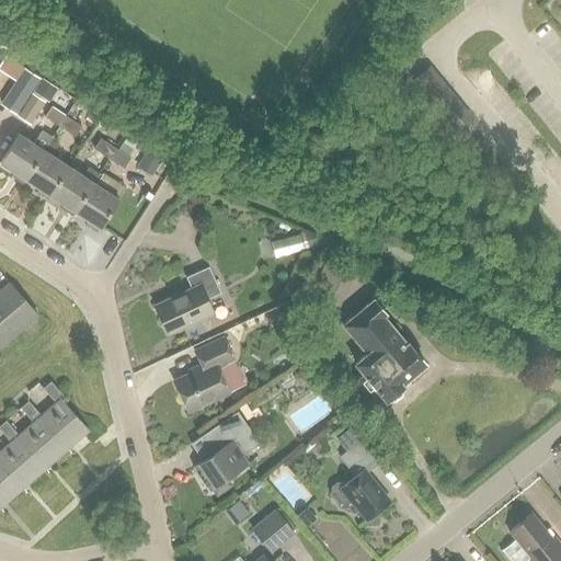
[(24,68),(1,104),(16,115),(41,79),(24,68)]
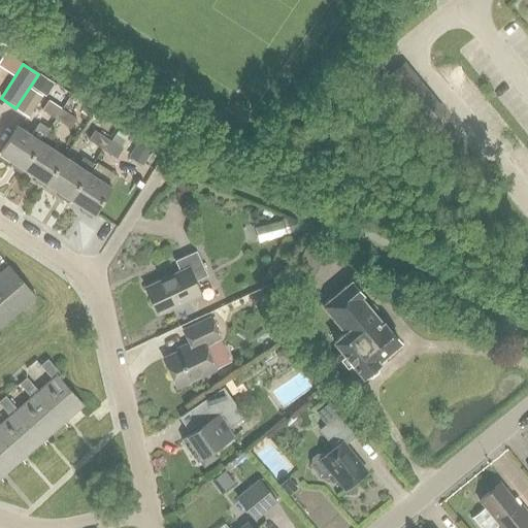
[(438,112),(399,65),(381,80),(401,106),(407,101),(426,123),(438,112)]
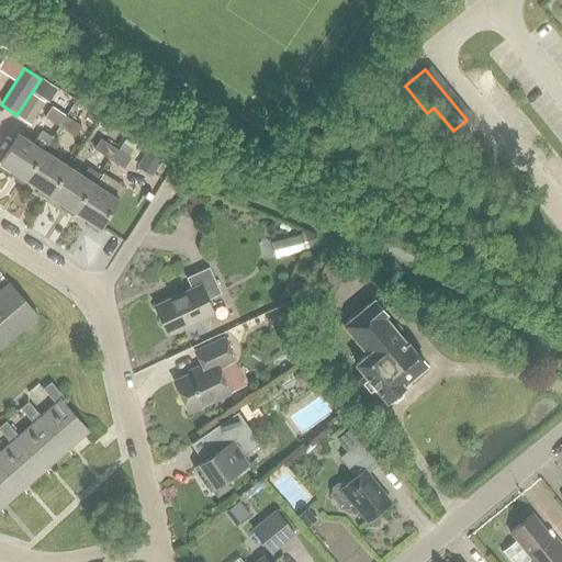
[(42,79),(33,92),(46,101),(55,88),(42,79)]
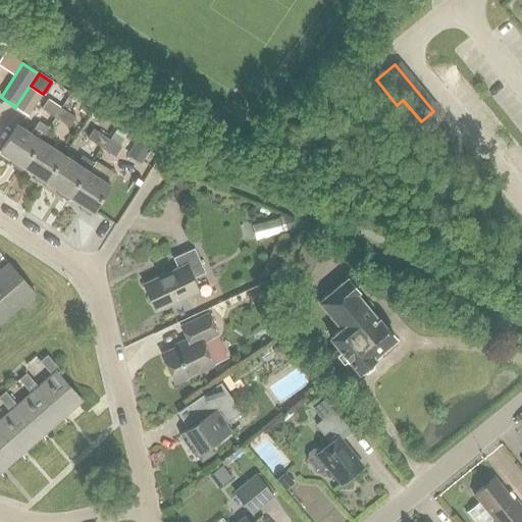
[(30,87),(16,108),(29,116),(42,95),(30,87)]
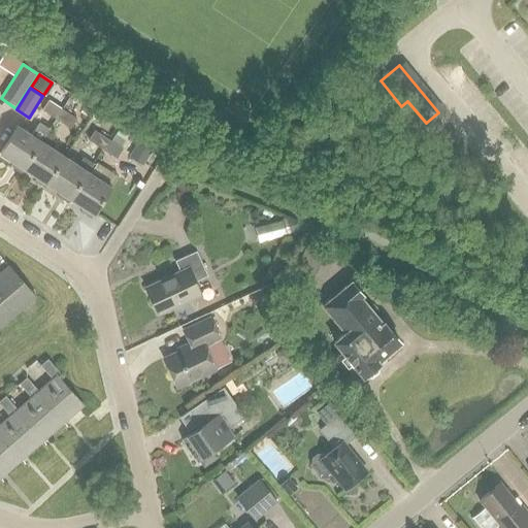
[(48,100),(42,110),(56,119),(62,109),(48,100)]
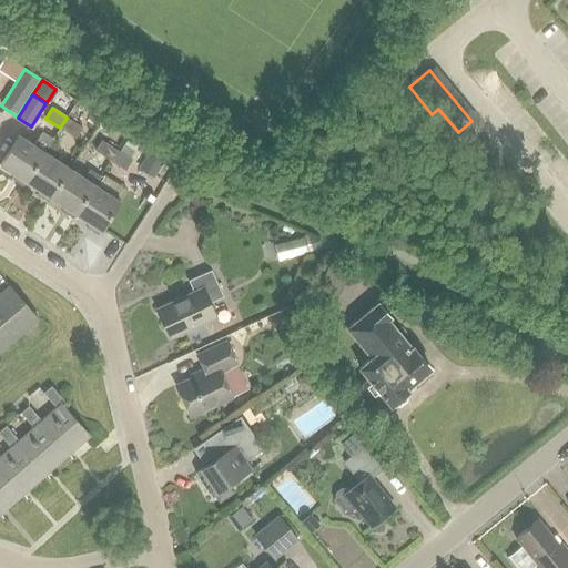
[(67,118),(60,128),(77,139),(83,129),(67,118)]
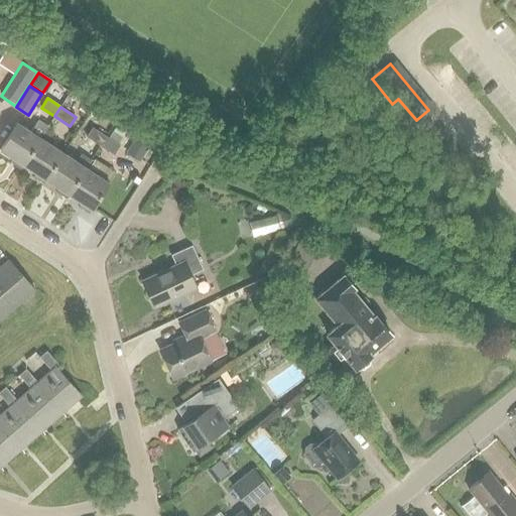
[(18,125),(0,151),(13,159),(10,163),(21,170),(23,166),(26,168),(30,162),(43,141),(40,139),(48,128),(37,121),(30,132),(21,127),(18,125)]
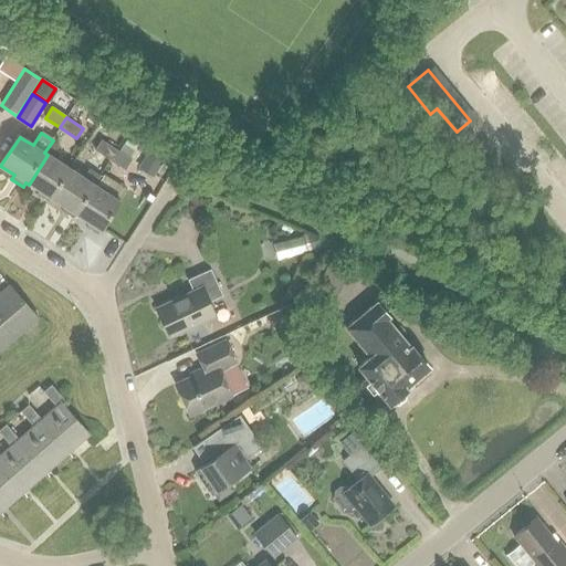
[(102,140),(95,152),(108,160),(116,149),(102,140)]
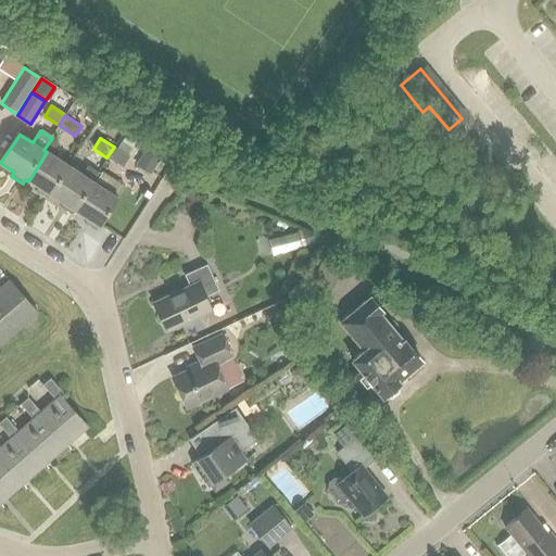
[(114,147),(106,158),(123,167),(129,158),(127,155),(135,144),(125,138),(117,149),(114,147)]
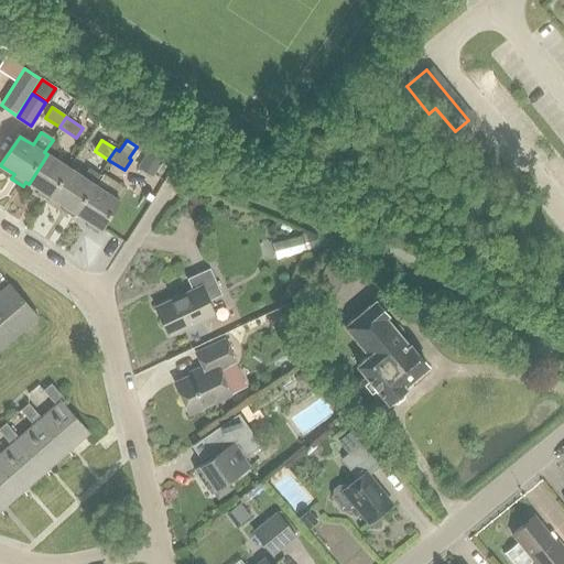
[(148,150),(136,169),(151,179),(163,160),(148,150)]
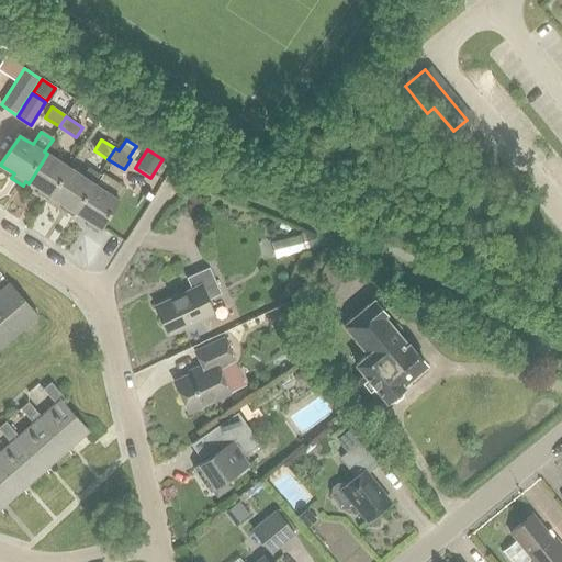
[(33,177),(29,183),(40,190),(36,194),(48,201),(51,198),(69,168),(47,154),(33,177)]
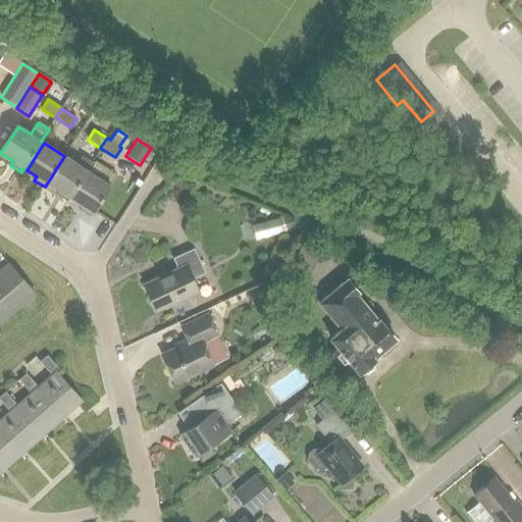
[(64,156),(47,184),(51,186),(59,191),(56,195),(60,197),(66,201),(68,198),(87,170),(91,163),(81,156),(76,163),(67,158),(64,156)]
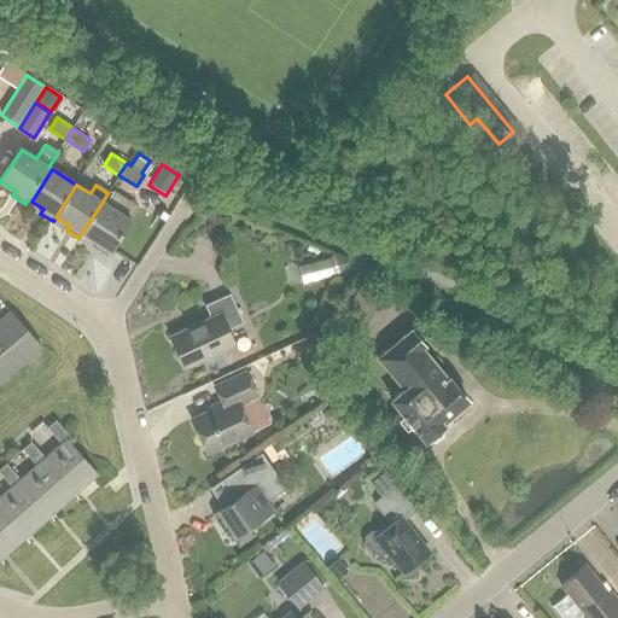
[(103,202),(81,234),(87,238),(97,243),(93,248),(99,251),(108,257),(132,220),(136,213),(134,207),(114,193),(108,193),(103,202)]
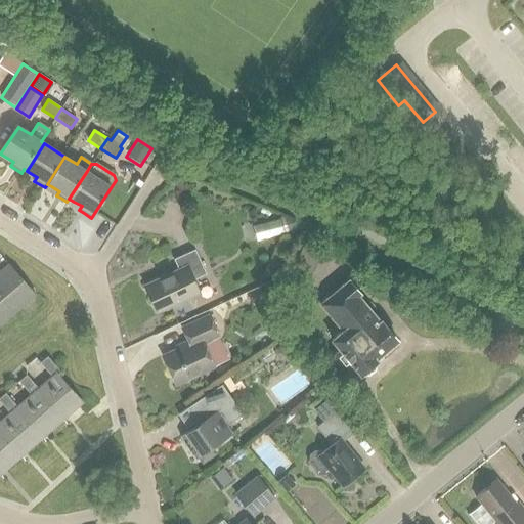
[(205,273),(193,249),(172,259),(177,269),(142,285),(155,311),(197,292),(191,279),(205,273)]
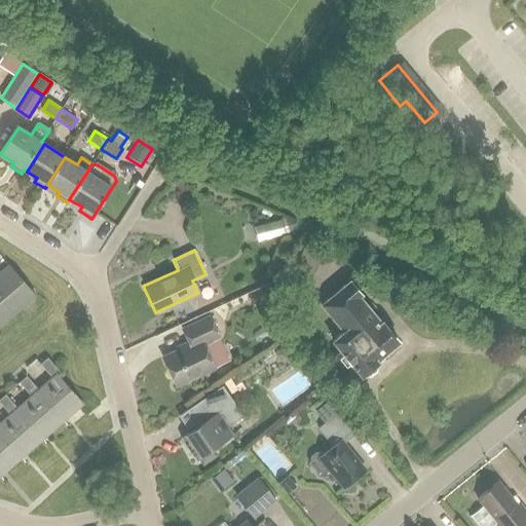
[(0,270),(0,331),(45,290),(14,258),(0,270)]
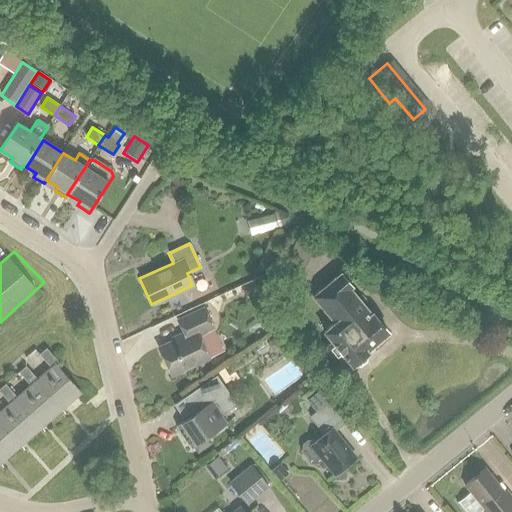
[(366,352),(388,335),(372,316),(371,317),(350,291),(352,289),(341,276),(313,298),(334,325),(323,334),(331,343),(325,348),(325,351),(333,362),(338,363),(343,358),(351,367),(353,365),(359,367),(365,361),(366,356),(367,354),(366,352)]
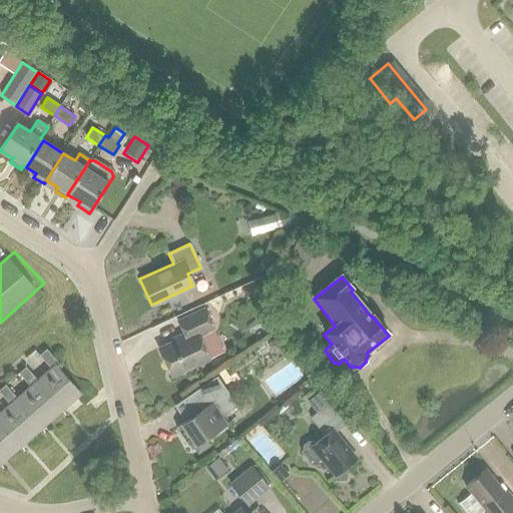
[(177,339),(155,349),(168,378),(207,361),(196,337),(212,330),(202,309),(175,321),(181,334),(176,336),(177,339)]
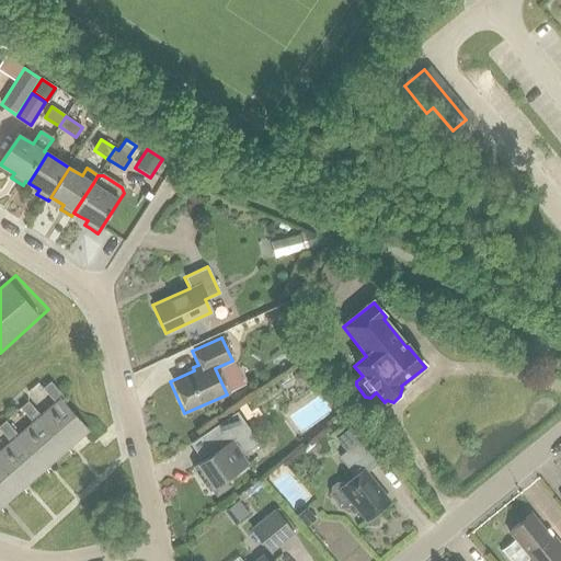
[(294,375),(293,380),(298,388),(304,388),(308,386),(309,379),(304,373),(298,371),(294,375)]
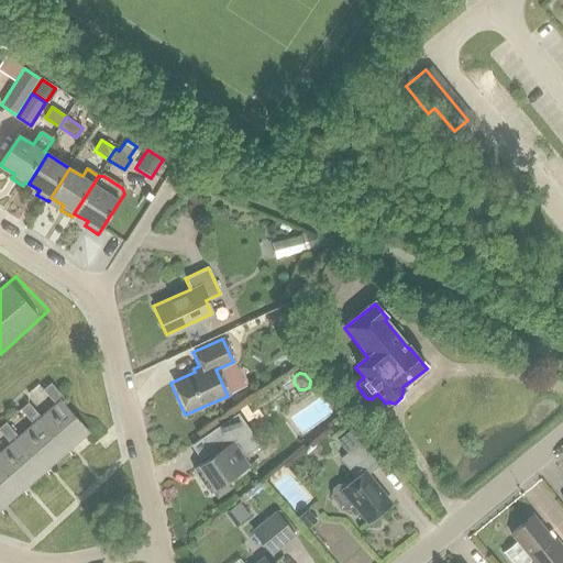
[(42,418),(39,421),(66,452),(88,432),(63,403),(66,400),(52,384),(44,390),(57,406),(42,418)]
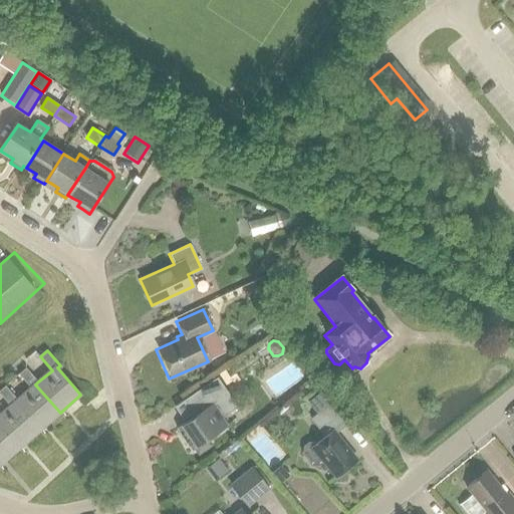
[(31,389),(18,401),(15,403),(39,431),(60,413),(35,384),(38,381),(27,368),(19,375),(31,389)]
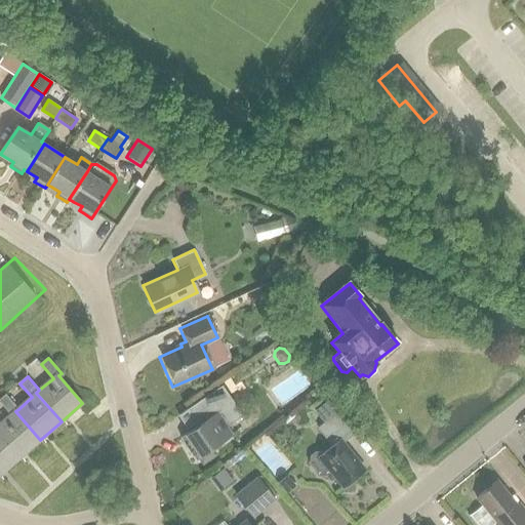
[(211,453),(210,449),(229,437),(224,429),(240,417),(219,387),(188,408),(198,425),(177,439),(192,461),(198,457),(201,460),(206,460),(210,458),(211,453)]
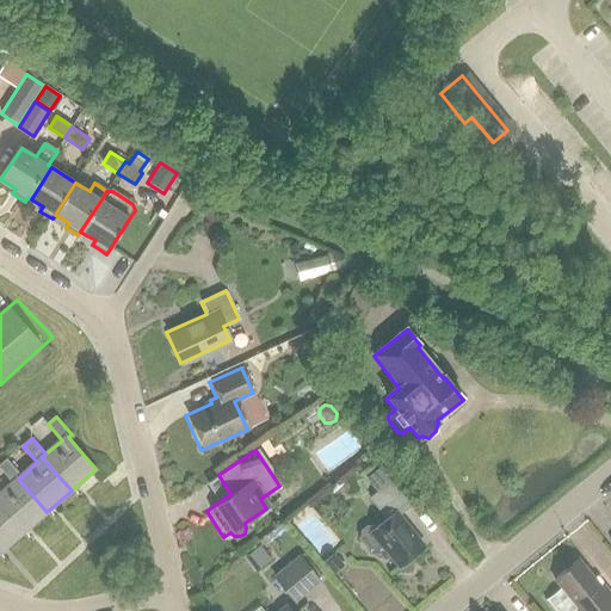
[(0,494),(0,508),(23,534),(47,512),(18,479),(22,476),(7,460),(0,466),(0,469),(12,483),(0,494)]
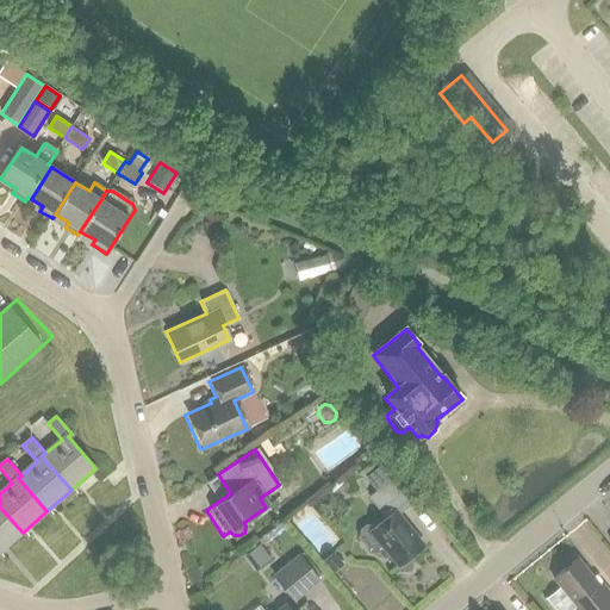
[(378,492),(369,498),(386,518),(377,527),(367,526),(360,531),(360,540),(369,553),(378,554),(385,548),(399,567),(424,547),(398,515),(411,504),(381,467),(367,478),(378,492)]
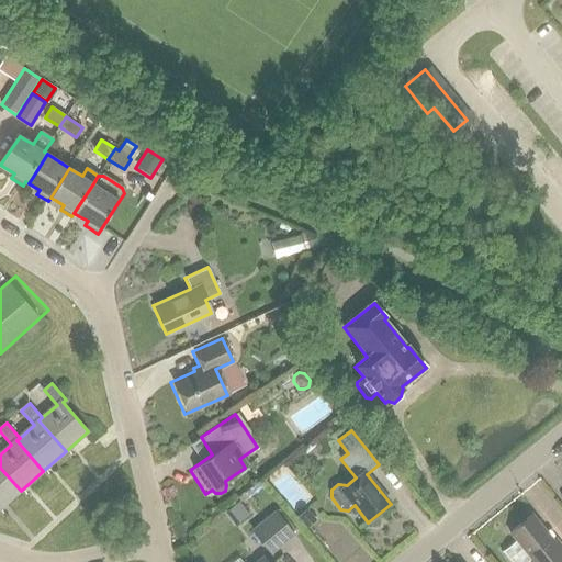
[(0,468),(0,508),(21,491),(0,468)]
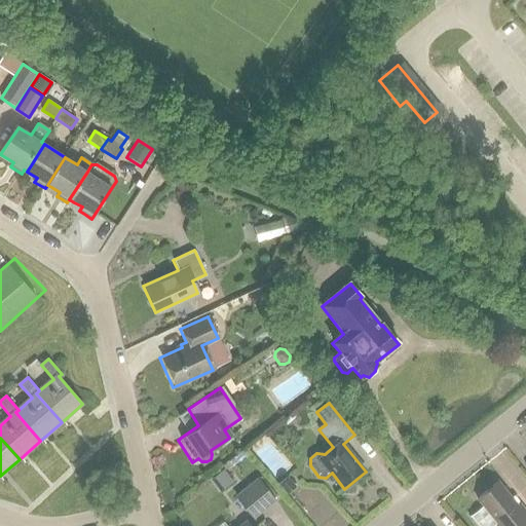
[(224,470),(215,478),(225,490),(234,483),(224,470)]
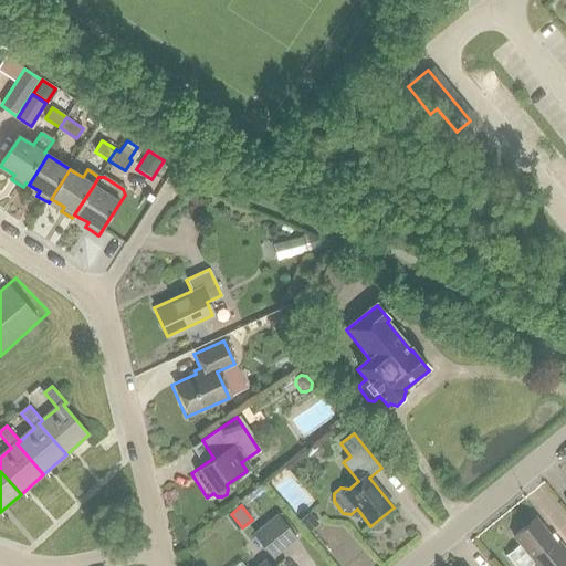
[(311,532),(321,523),(311,512),(301,521),(311,532)]
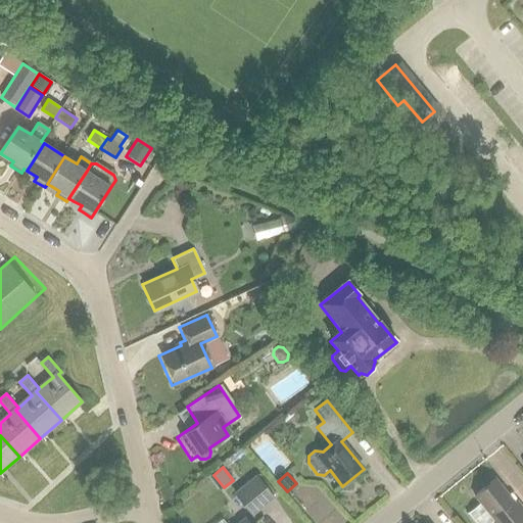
[(256,474),(236,491),(253,512),(257,509),(258,511),(275,496),(256,474)]
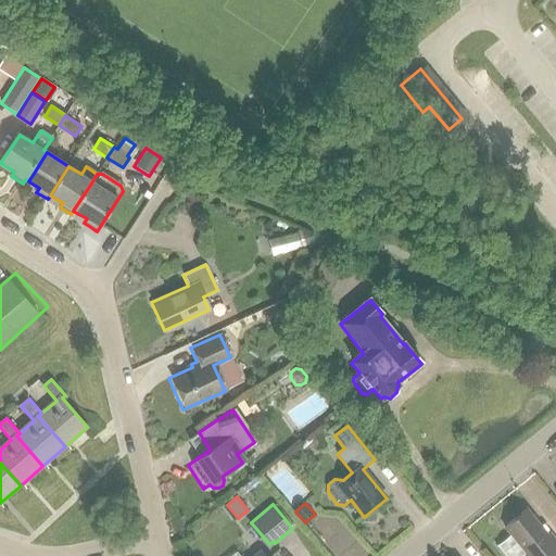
[(547,535),(528,510),(505,529),(512,536),(498,547),(504,555),(522,555),(523,555),(553,555),(555,554),(555,541),(550,534),(547,535)]
